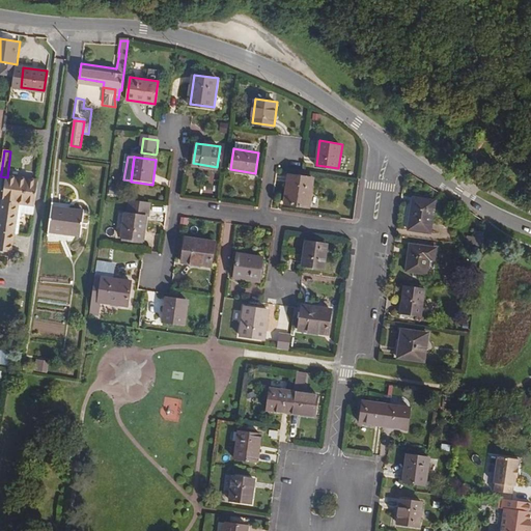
[(310,205),(314,177),(289,174),(285,202),(310,205)]
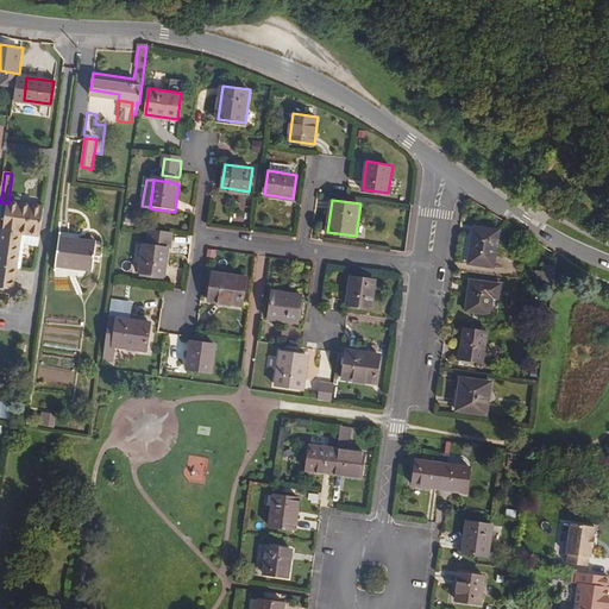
[(41,236),(44,208),(8,203),(0,259),(0,288),(13,290),(17,269),(16,269),(20,232),(41,236)]
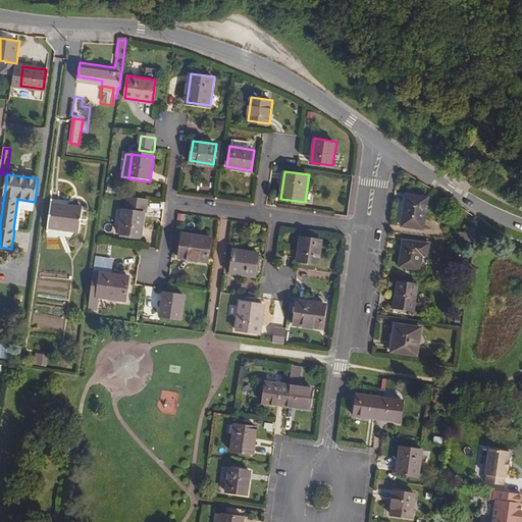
[(422,229),(426,199),(404,196),(400,226),(422,229)]
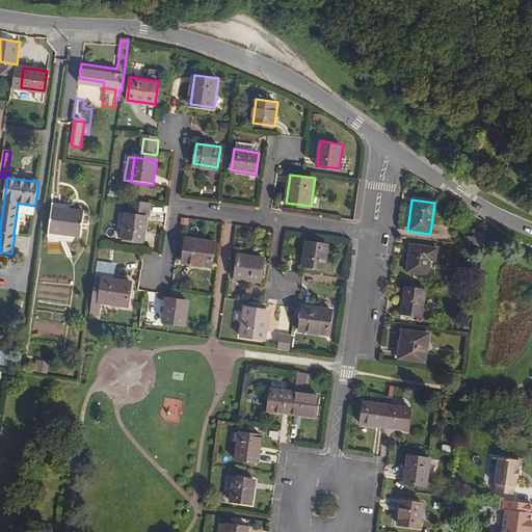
[(33,215),(35,206),(18,203),(14,235),(15,235),(19,236),(21,213),(33,215)]
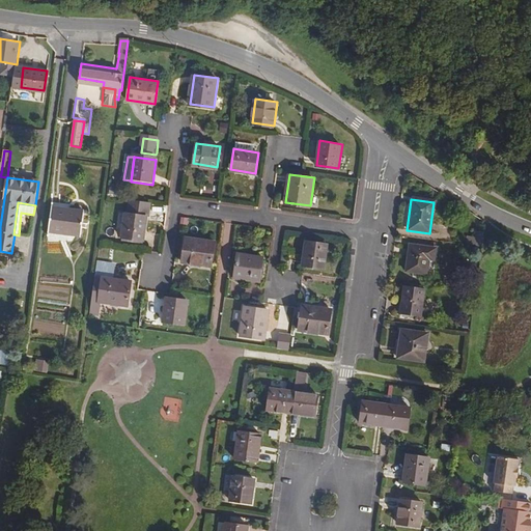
[(150,205),(131,202),(129,216),(149,219),(150,205)]
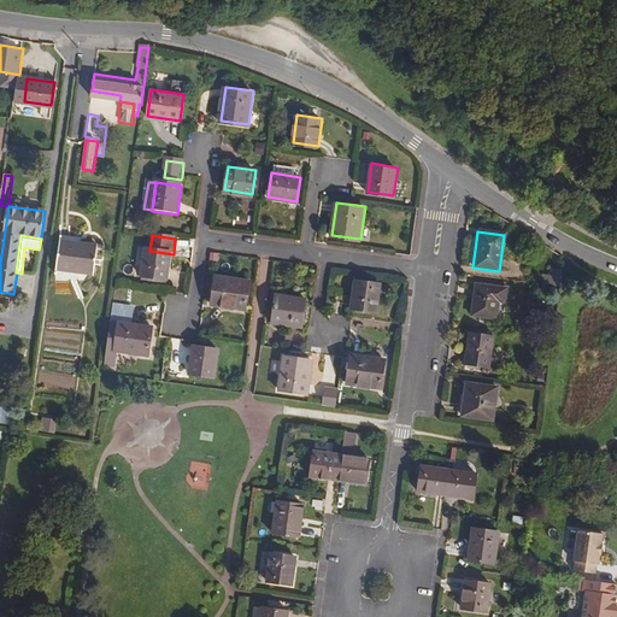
[(93,272),(98,245),(59,239),(56,266),(93,272)]
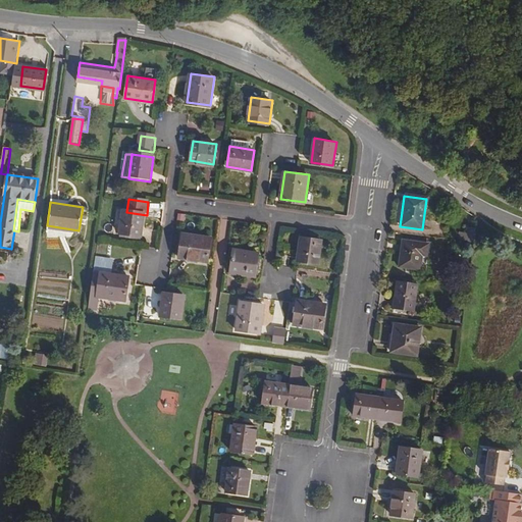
[(142,240),(145,217),(126,214),(123,214),(120,237),(142,240)]
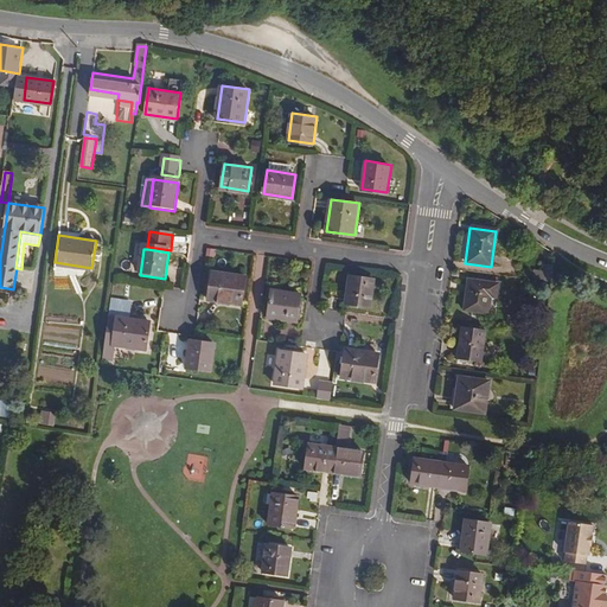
[(532,272),(531,281),(541,281),(550,283),(553,269),(553,267),(542,266),(541,273),(532,272)]
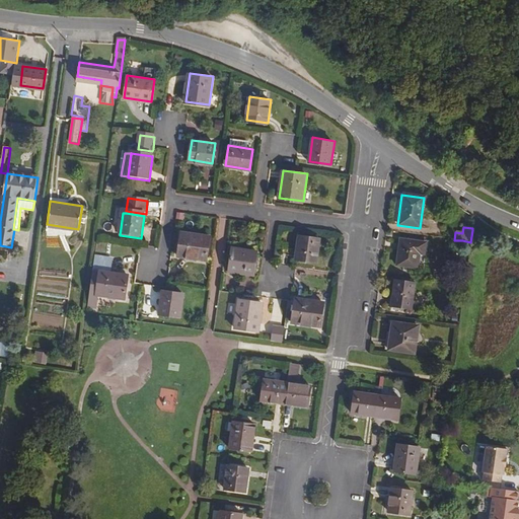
[(207,260),(211,236),(181,231),(177,254),(207,260)]
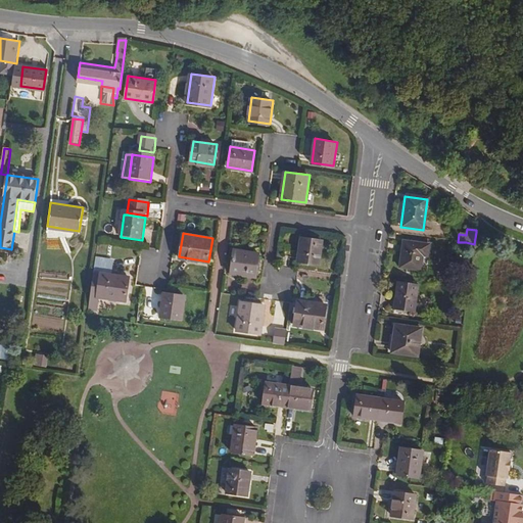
[(319,263),(323,239),(301,236),(298,259),(319,263)]
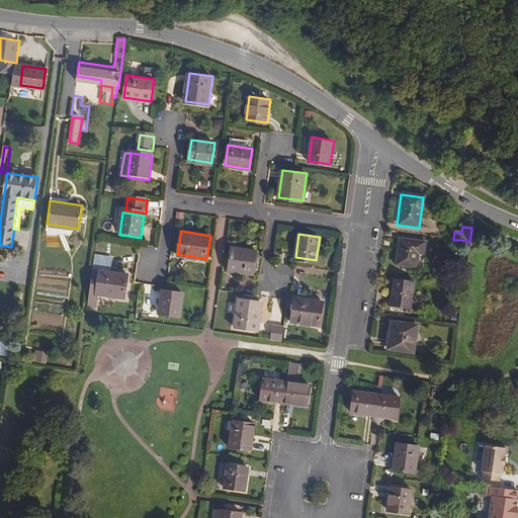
[(416,269),(418,255),(424,255),(425,243),(399,240),(395,266),(416,269)]
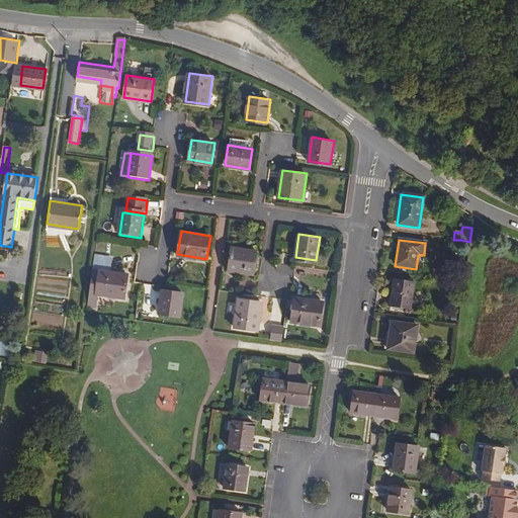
[(254,273),(257,250),(233,246),(229,269),(254,273)]
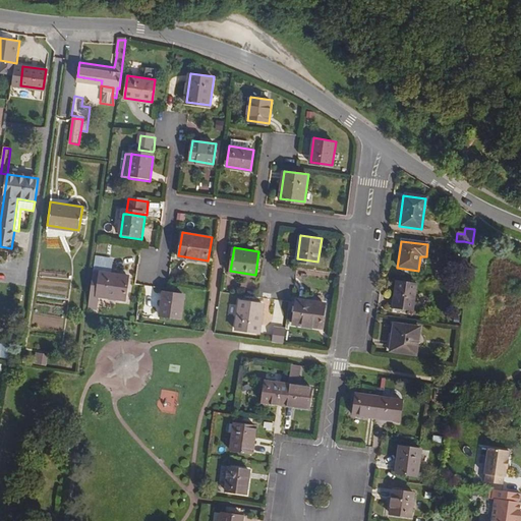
[(131,303),(134,280),(116,277),(119,262),(104,258),(97,307),(105,309),(107,299),(131,303)]
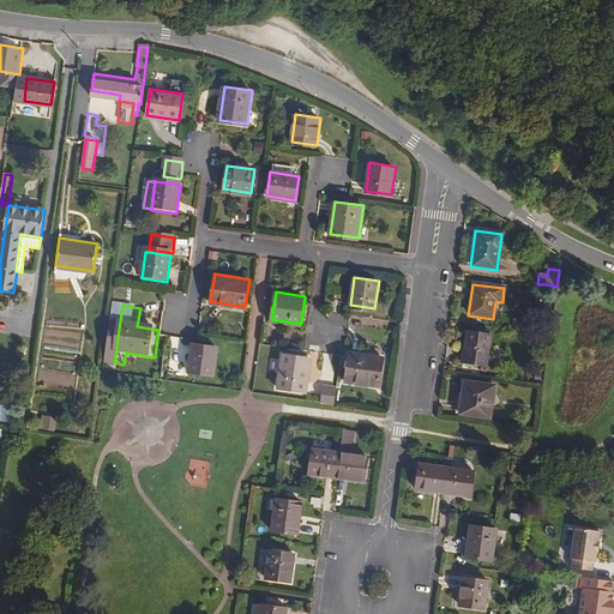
[(487,368),(491,335),(467,332),(462,366),(487,368)]
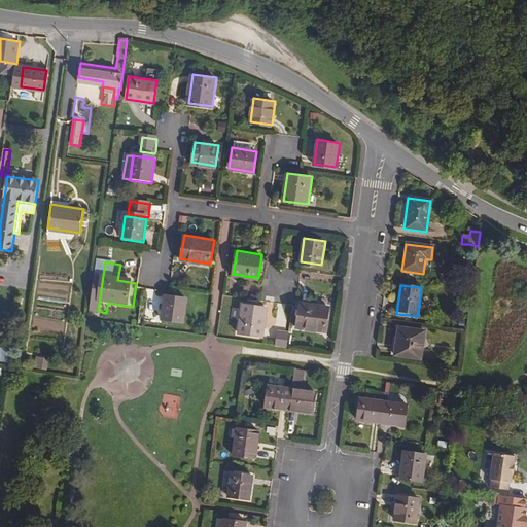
[(186,323),(190,301),(169,296),(165,320),(186,323)]
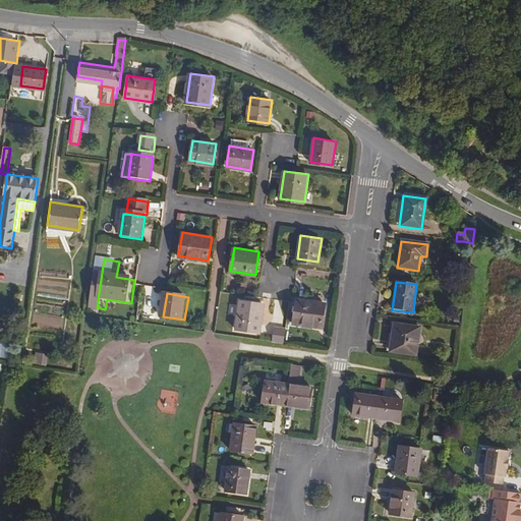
[(259,331),(264,303),(240,299),(236,327),(259,331)]
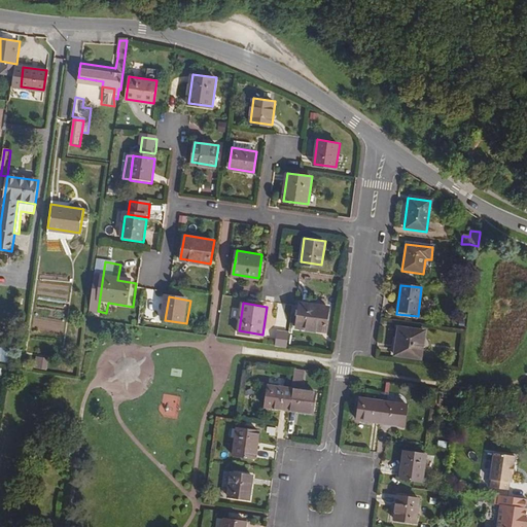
[(323,335),(327,310),(299,306),(294,330),(323,335)]
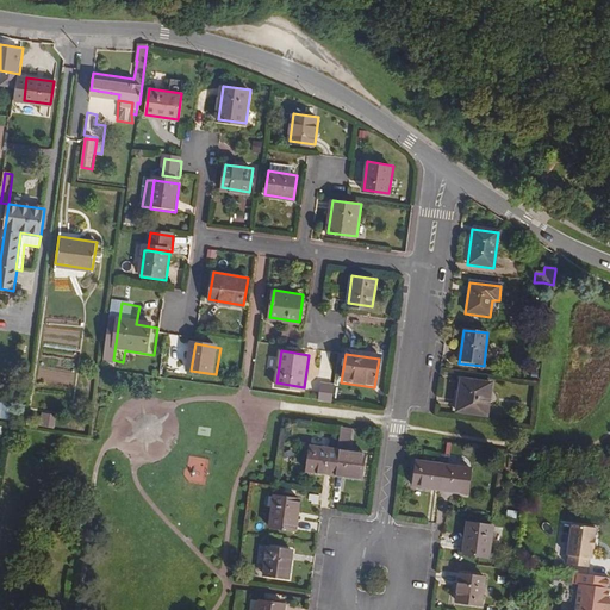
[(487,416),(491,385),(462,381),(459,412),(487,416)]
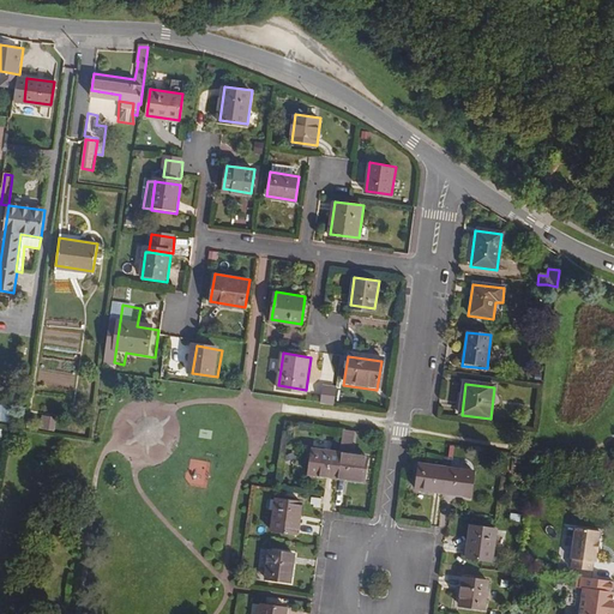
[(321,398),(321,403),(335,404),(335,399),(337,386),(324,385),(321,398)]
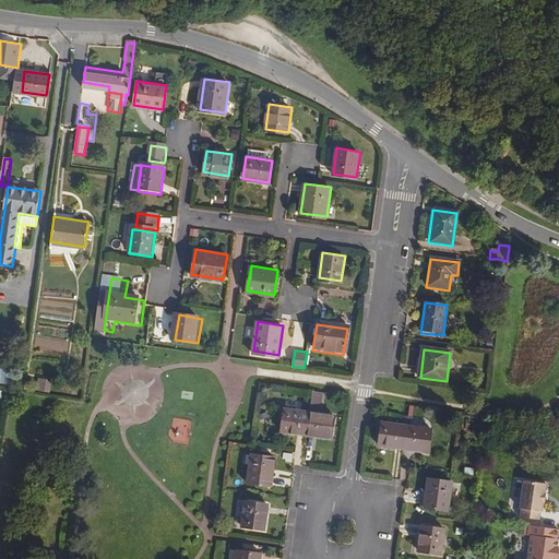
[(40,381),(38,392),(50,394),(51,383),(40,381)]
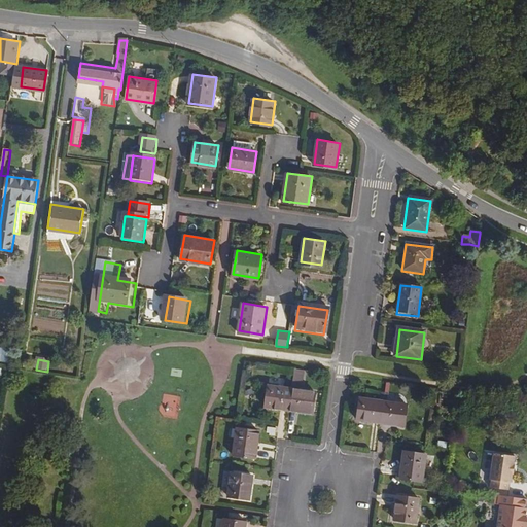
[(306,375),(295,374),(294,384),(304,385),(306,375)]
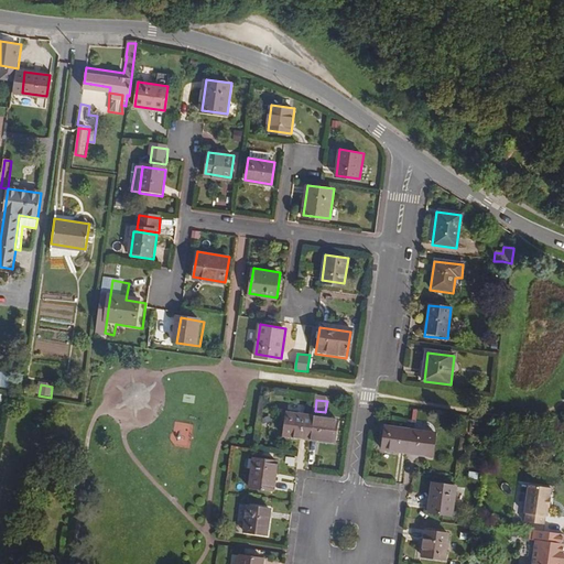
[(313,436),(316,413),(290,410),(286,433),(313,436)]
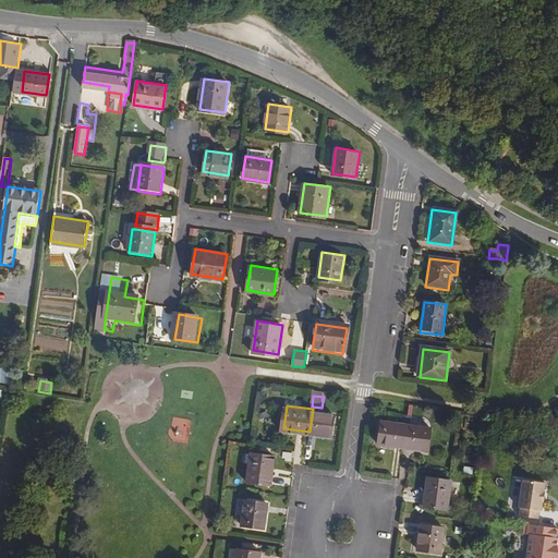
[(433,433),(411,431),(414,408),(410,408),(407,429),(400,428),(398,450),(429,455),(433,433)]
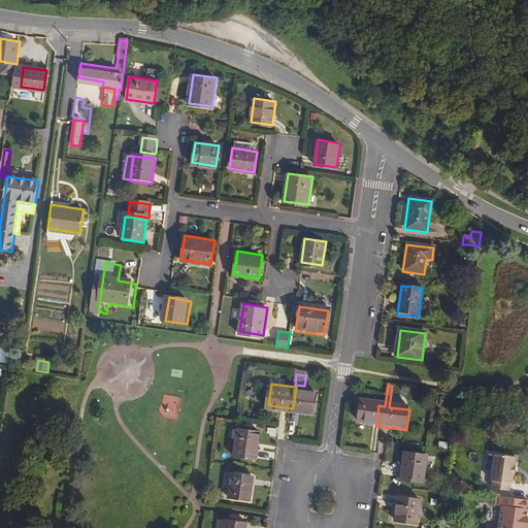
[(317,411),(320,390),(296,387),(293,408),(317,411)]
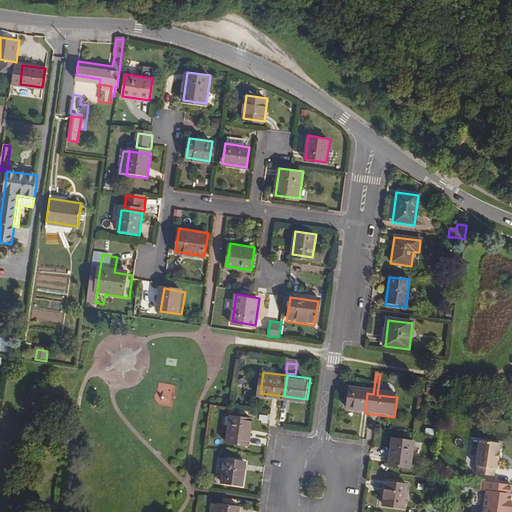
[(365,413),(367,393),(350,391),(347,411),(365,413)]
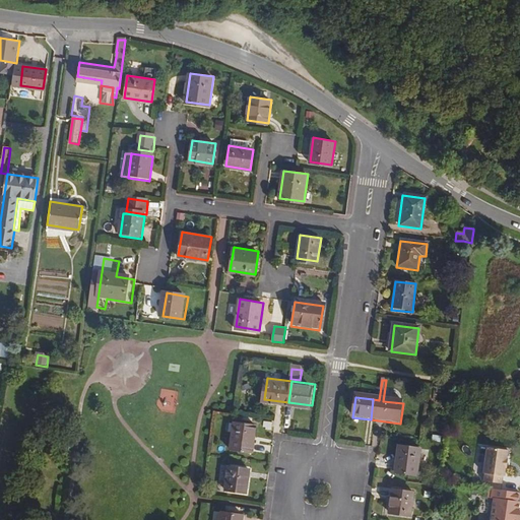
[(270,432),(271,425),(263,423),(262,428),(265,428),(265,431),(270,432)]
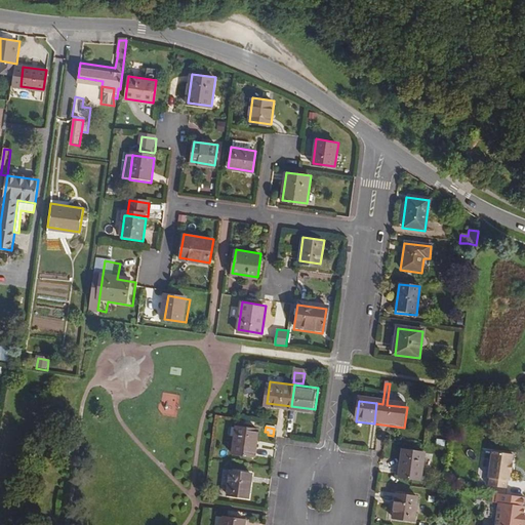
[(253,460),(257,434),(236,431),(232,457),(253,460)]
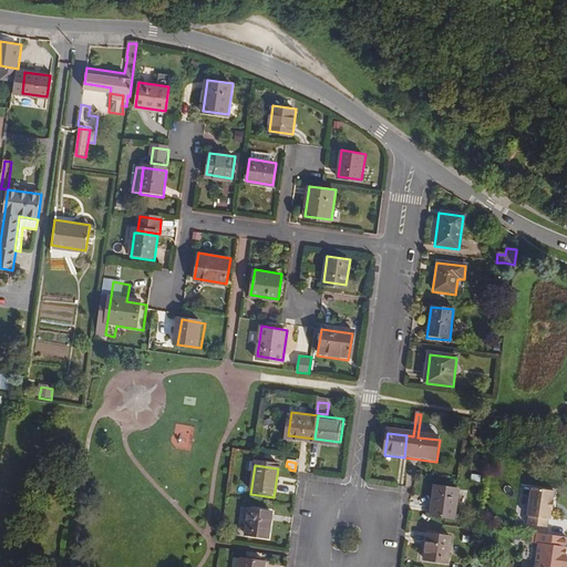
[(459,515),(462,486),(439,483),(435,512),(459,515)]
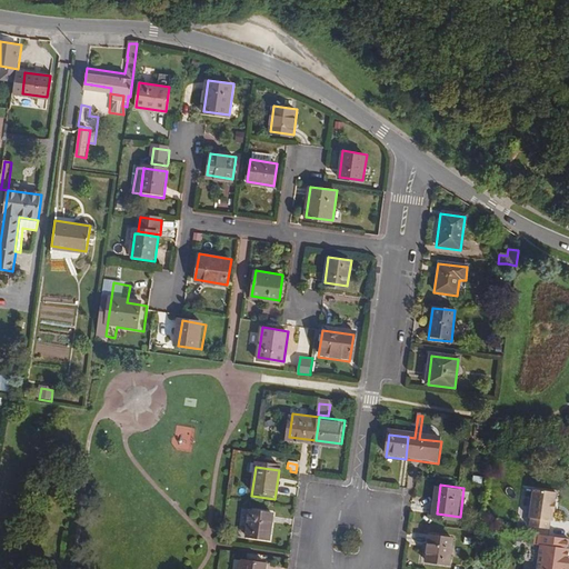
[(557,491),(533,488),(530,518),(532,518),(531,526),(550,528),(551,520),(553,520),(555,510),(556,510),(557,500),(556,500),(557,491)]
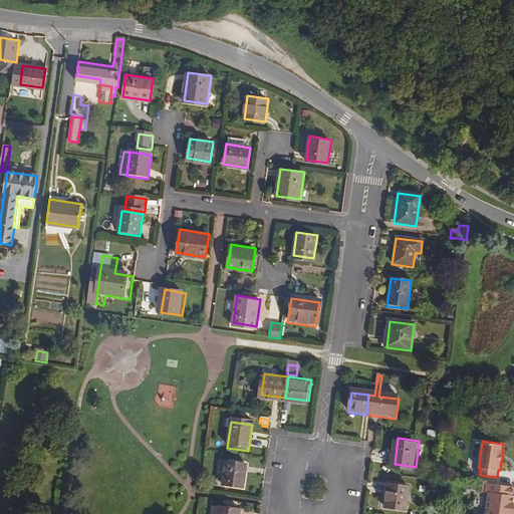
[(242,492),(246,467),(226,464),(222,489),(242,492)]
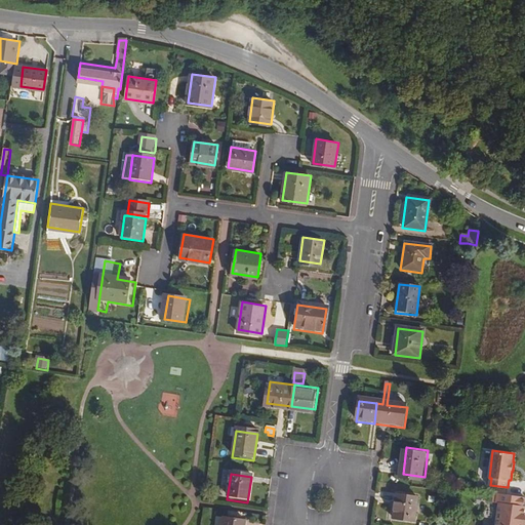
[(416,519),(419,494),(400,491),(396,517),(416,519)]
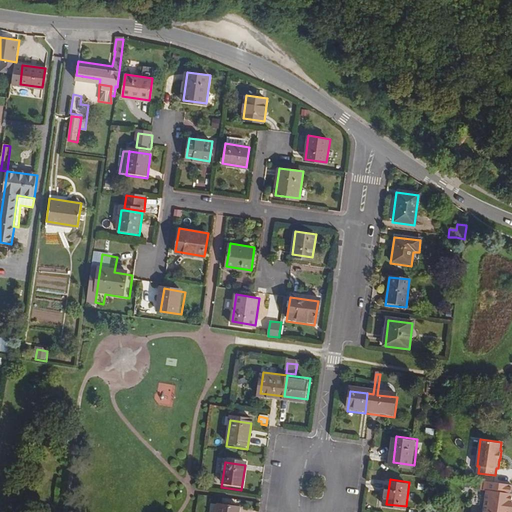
[(484,511),(509,511),(511,496),(511,493),(511,486),(511,484),(485,481),(485,483),(484,490),(487,490),(484,511)]
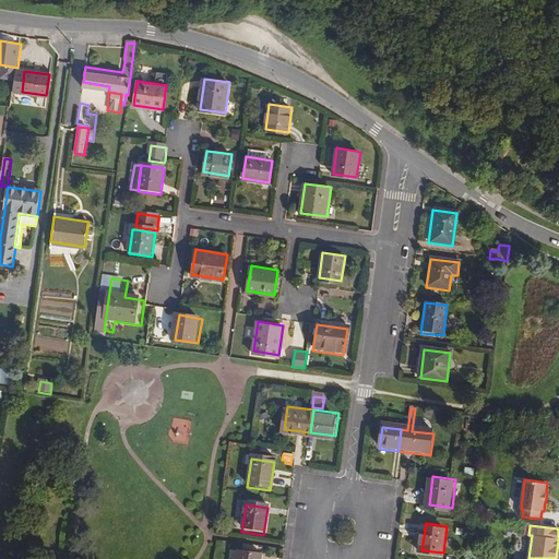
[(264,558),(265,550),(242,547),(240,558),(264,558)]
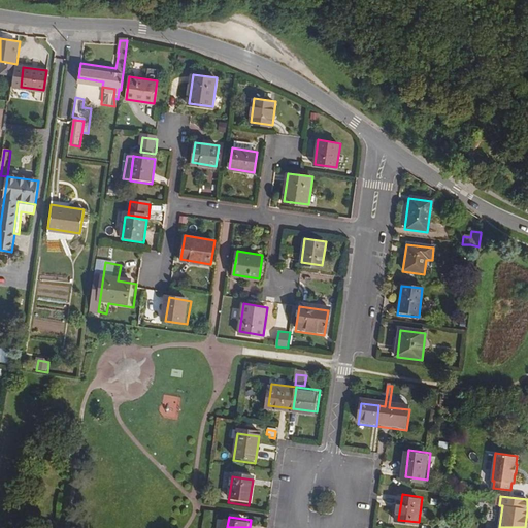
All buildings are outlined.
